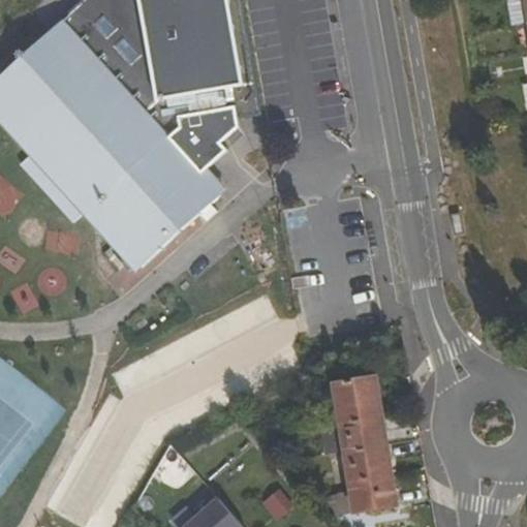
[(505,0),(510,26),(526,23),(526,22),(526,0),(505,0)]
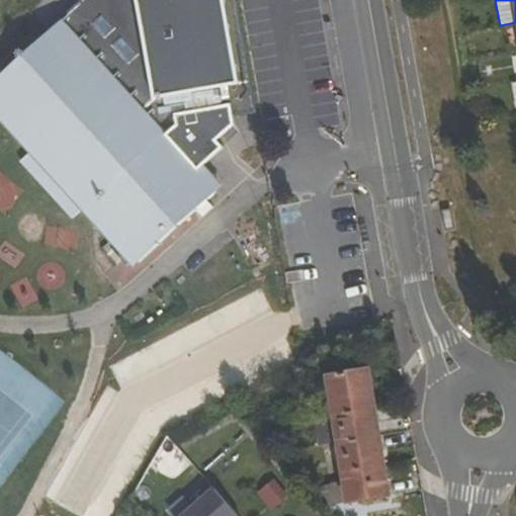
[(0,103),(34,143),(18,158),(71,217),(88,201),(140,258),(213,190),(59,19),(0,73),(0,103)]
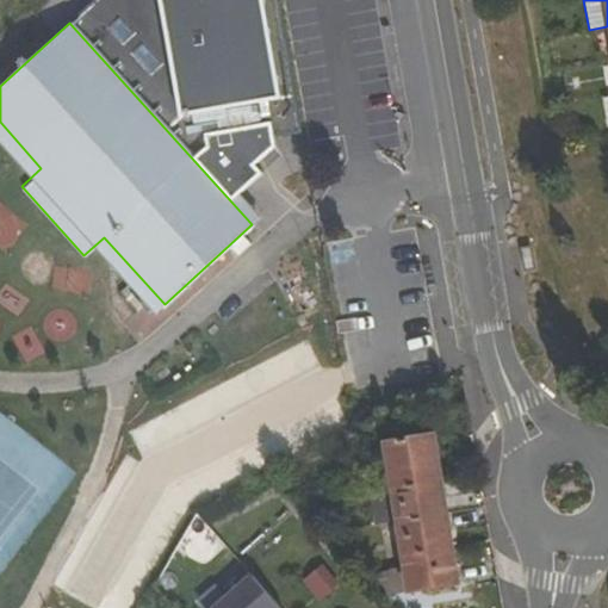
[(607,128),(607,94),(596,97),(602,129),(607,128)]
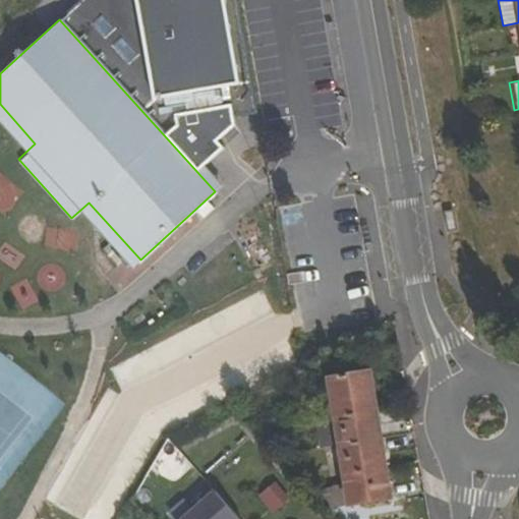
[(360,223),(364,243),(371,242),(368,222),(360,223)]
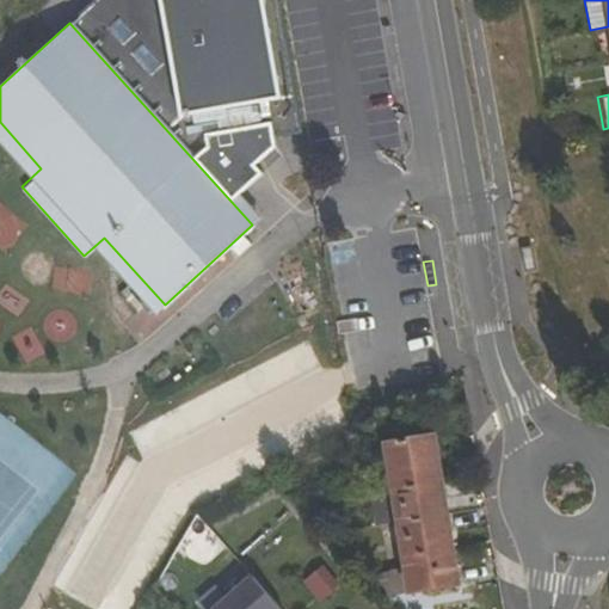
[(297,290),(303,301),(309,297),(303,287),(297,290)]
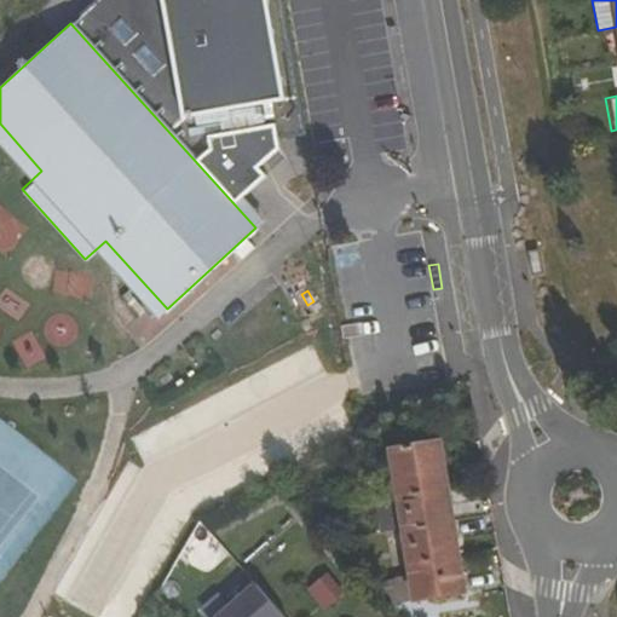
[(388,447),(396,490),(374,492),(380,530),(402,526),(410,581),(385,584),(393,601),(466,590),(442,438),(388,447)]
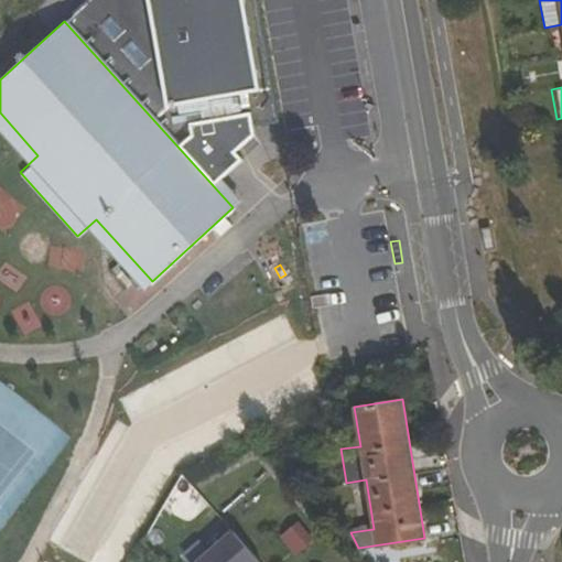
[(140,542),(153,558),(208,503),(182,472),(140,542)]
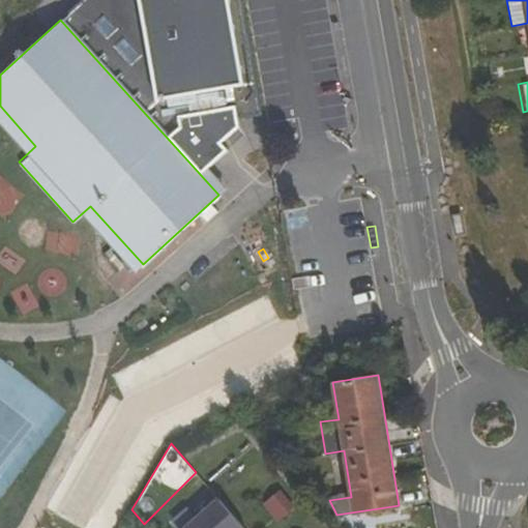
[(215,496),(176,527),(240,527),(241,527),(215,496)]
